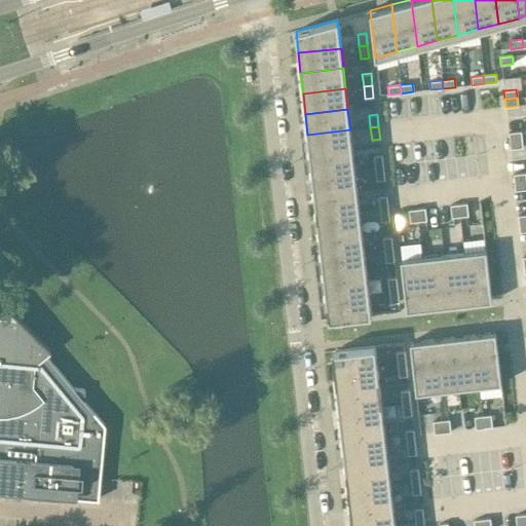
[(350,129),(307,135),(309,155),(352,150),(350,129)]
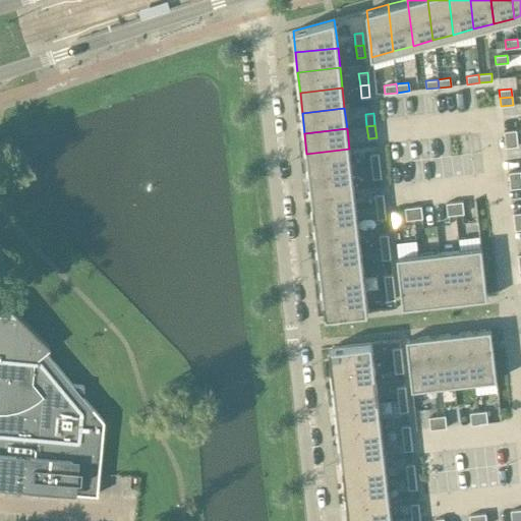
[(504,131),(505,139),(517,138),(516,129),(504,131)]
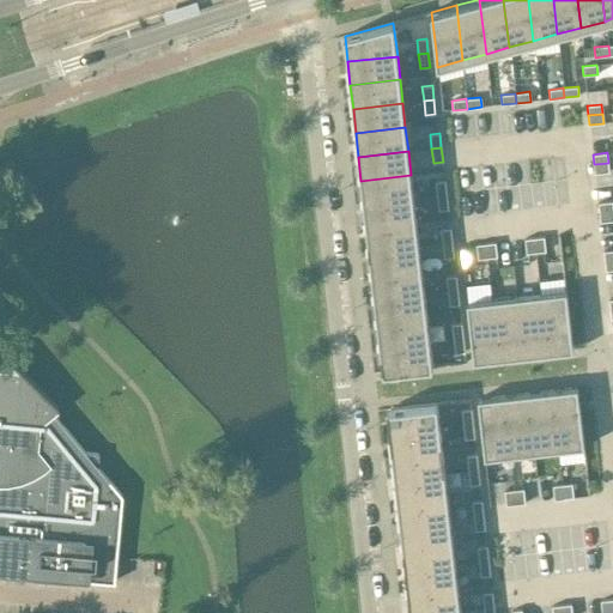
[(610,173),(608,163),(594,164),(595,174),(610,173)]
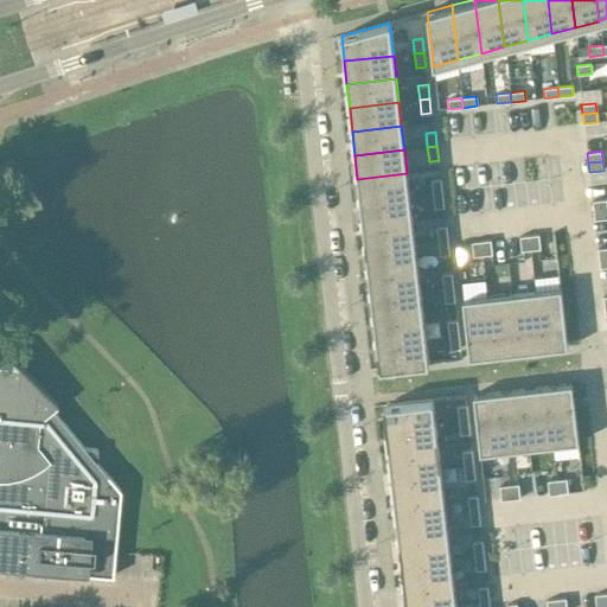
[(407,173),(357,179),(360,203),(409,197),(407,173)]
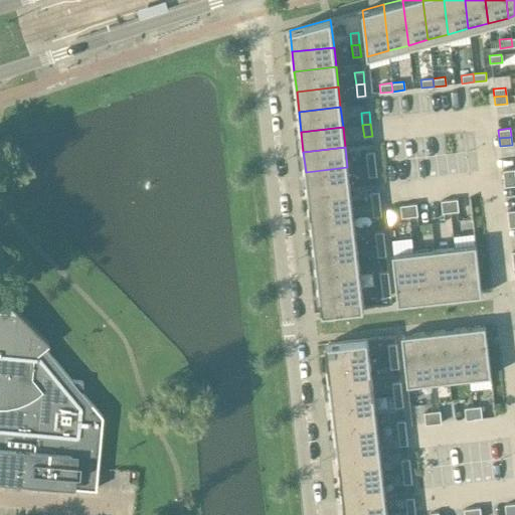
[(374,152),(365,153),(367,165),(375,164),(374,152)]
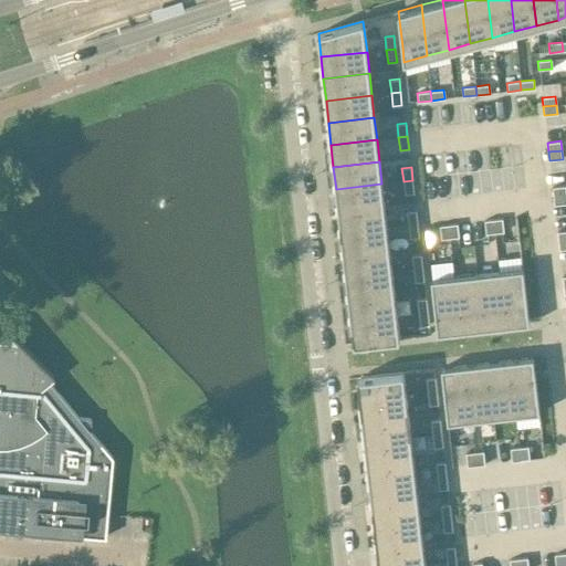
[(412,180),(404,181),(405,195),(413,194),(412,180)]
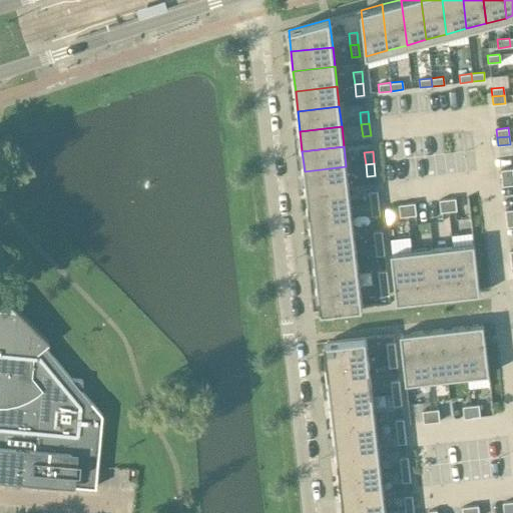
[(346,166),(305,171),(307,190),(348,186),(346,166)]
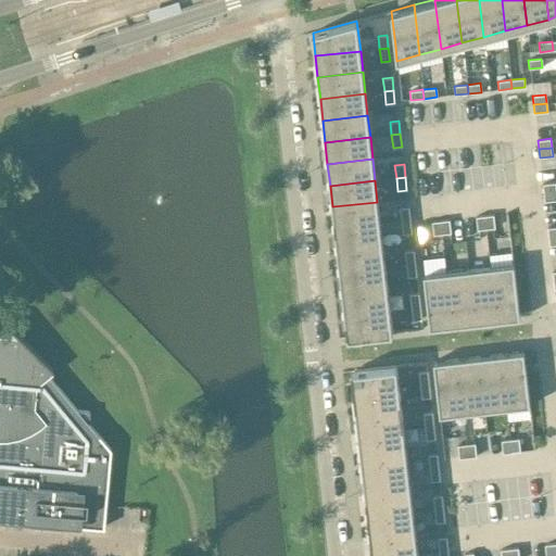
[(542,184),(543,192),(555,191),(555,187),(555,182),(542,184)]
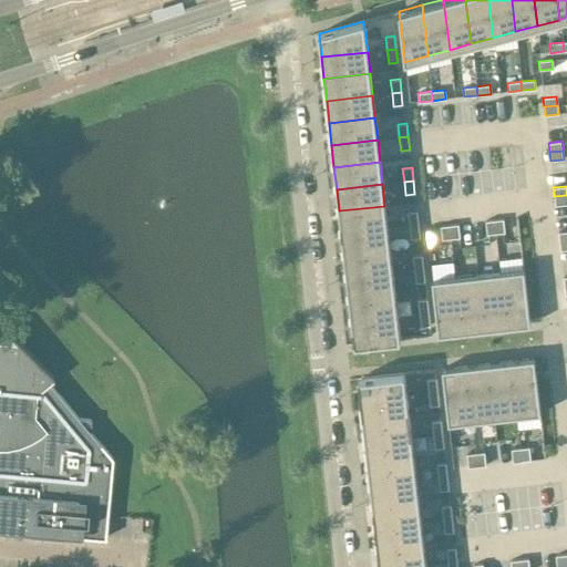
[(566,204),(566,195),(554,196),(555,206),(566,204)]
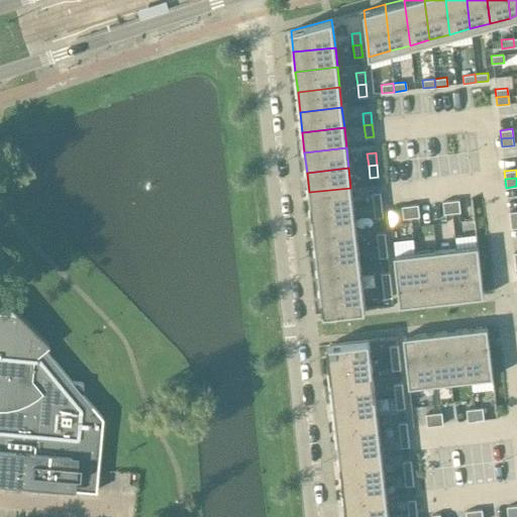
[(350,188),(309,192),(311,212),(353,208),(350,188)]
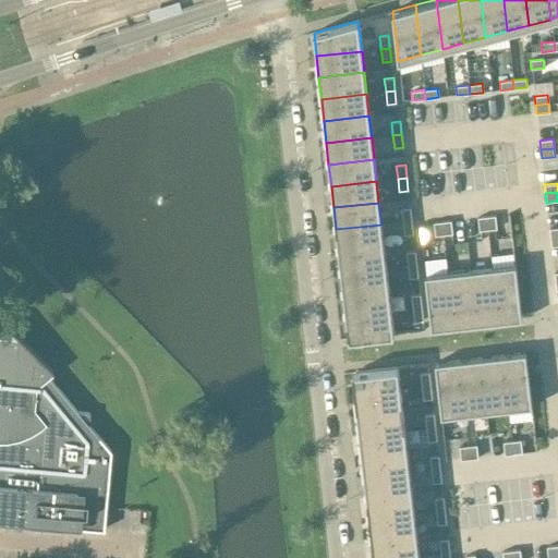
[(410,207),(401,208),(402,221),(412,220),(410,207)]
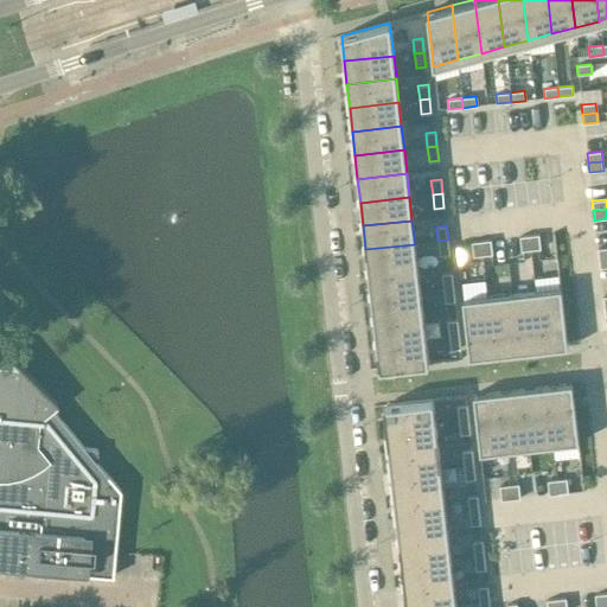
[(530,250),(529,235),(519,236),(521,251),(530,250)]
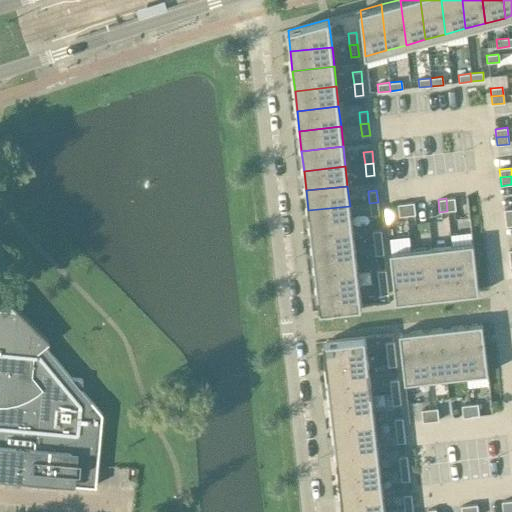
[(454,198),(446,198),(447,211),(456,210),(454,198)]
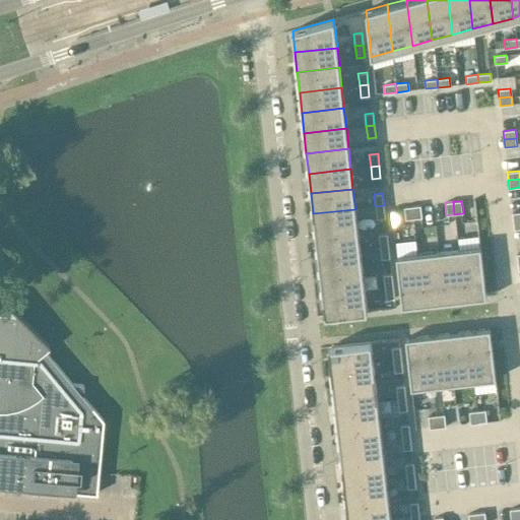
[(384,205),(375,206),(377,218),(385,217),(384,205)]
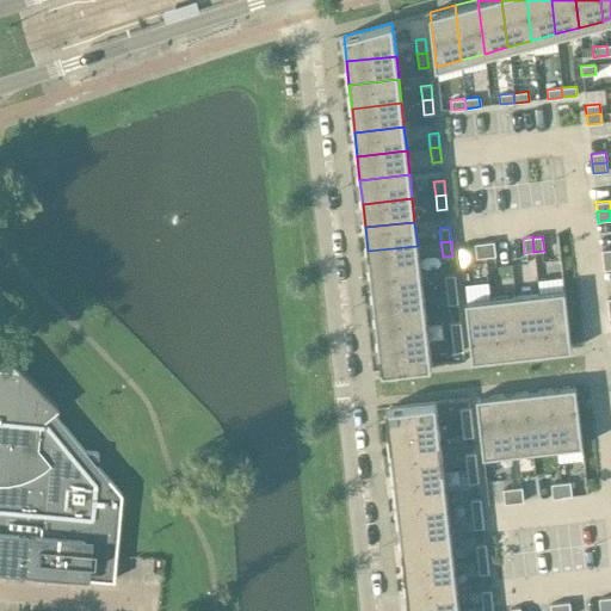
[(494,241),(485,242),(486,257),(495,255),(494,241)]
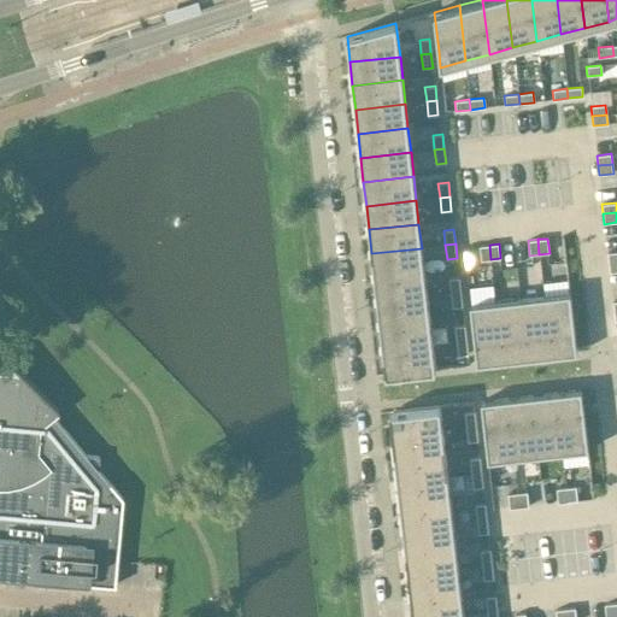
[(491,259),(489,245),(479,246),(481,260),(491,259)]
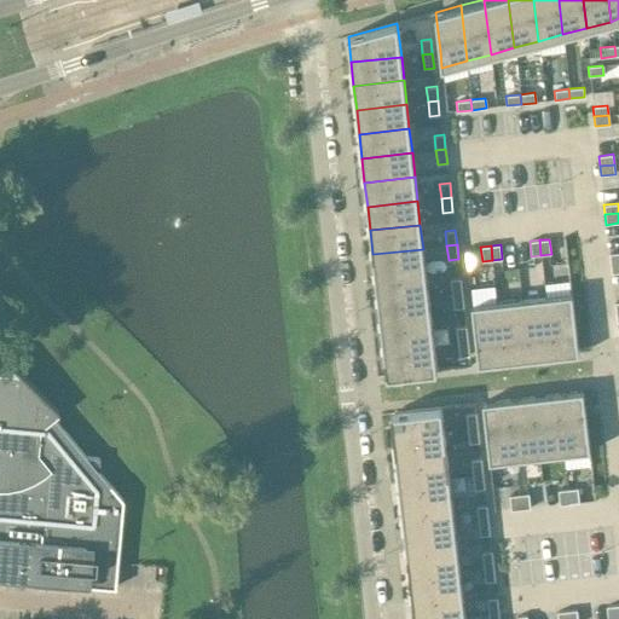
[(423,249),(372,254),(376,278),(426,272),(423,249)]
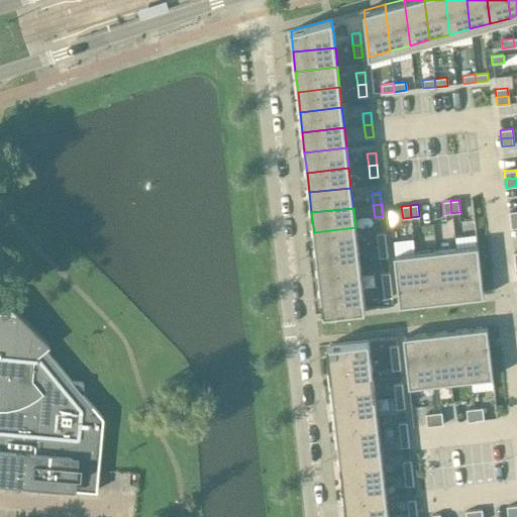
[(355,227),(314,232),(316,252),(357,247),(355,227)]
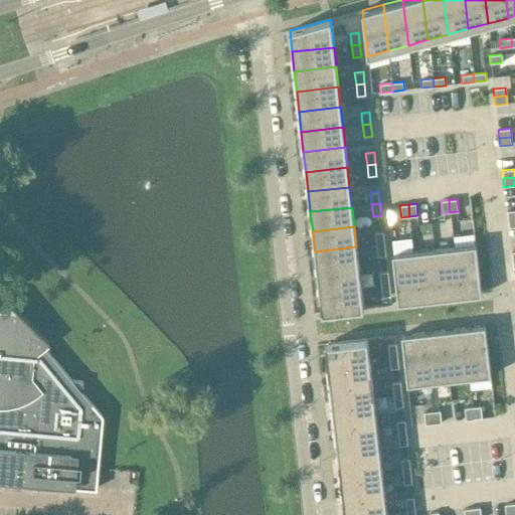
[(383,231),(375,232),(376,244),(384,243),(383,231)]
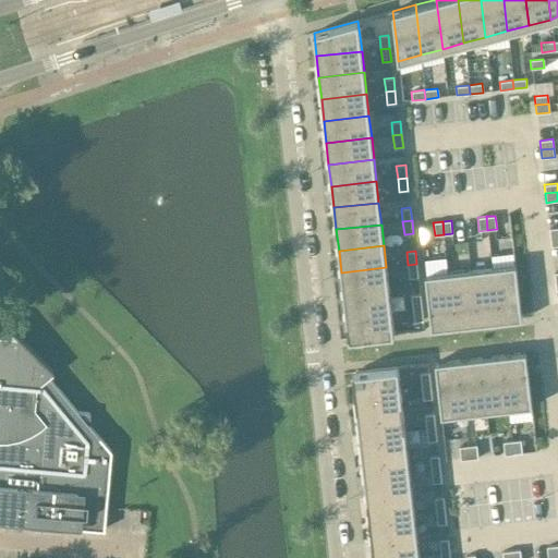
[(416,264),(408,265),(409,278),(417,277),(416,264)]
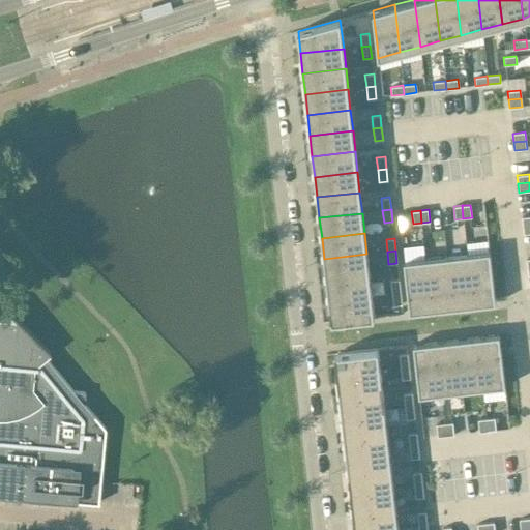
[(489,252),(467,254),(473,305),(495,303),(489,252)]
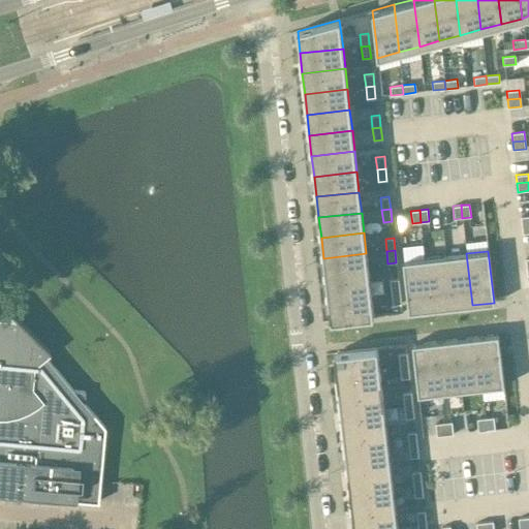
[(366,253),(323,258),(325,279),(369,274),(366,253)]
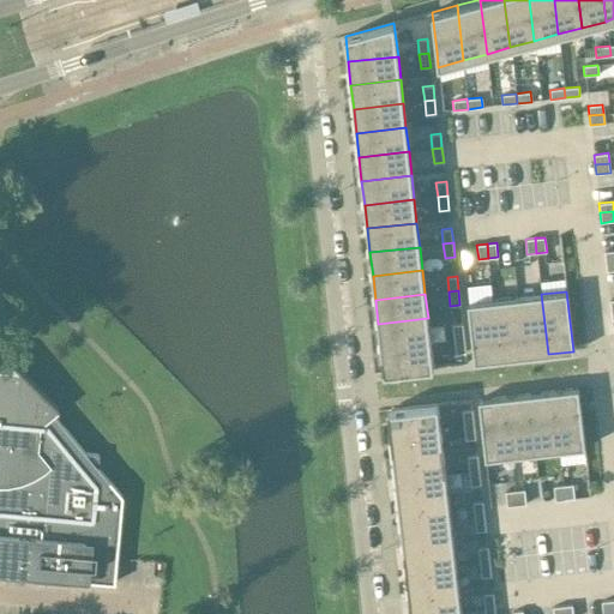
[(541,294),(517,298),(524,356),(548,354),(541,294)]
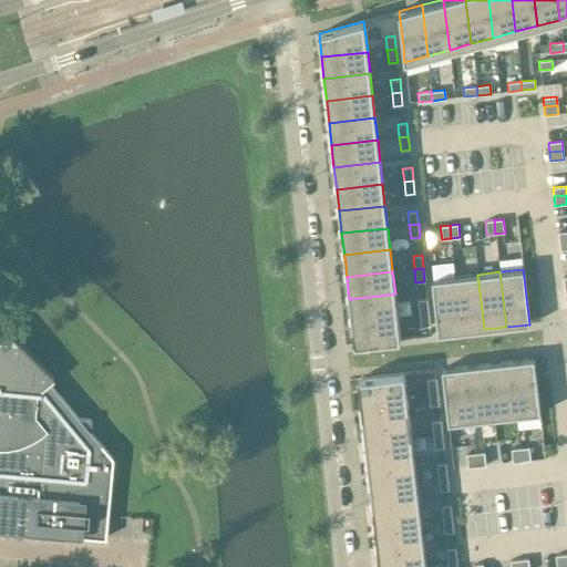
[(477,275),(455,277),(462,332),(484,329),(477,275)]
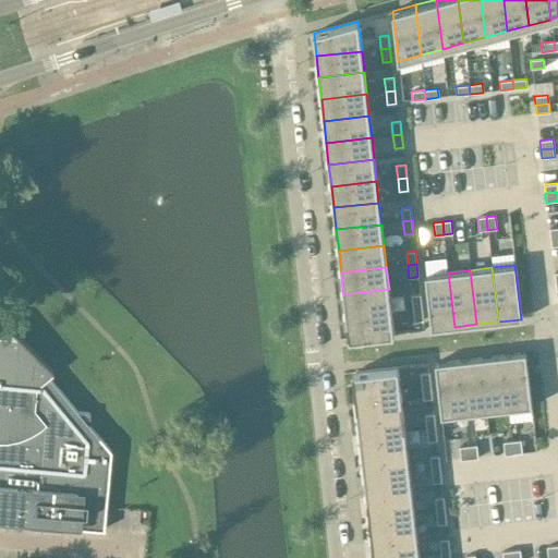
[(448,273),(425,275),(431,329),(455,327),(448,273)]
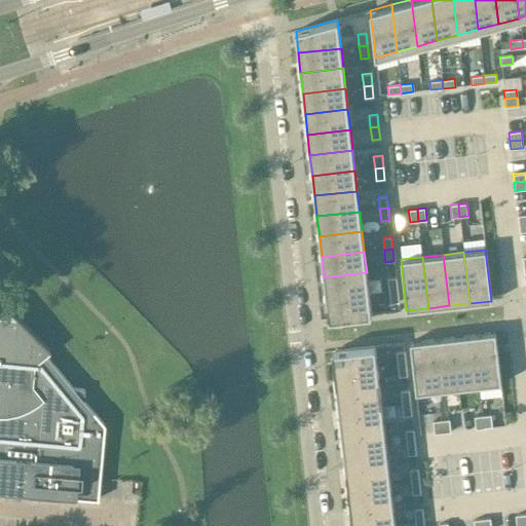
[(367,272),(324,277),(326,298),(369,293),(367,272)]
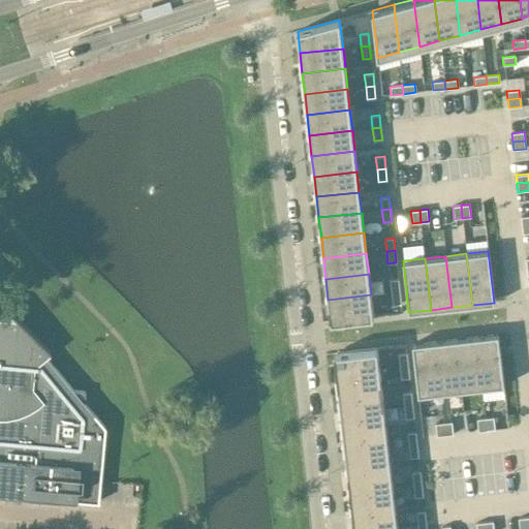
[(398,279),(390,280),(391,292),(400,291),(398,279)]
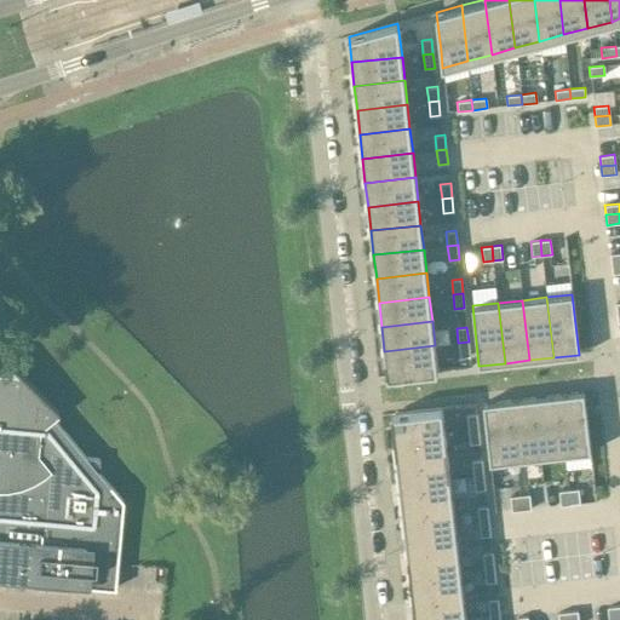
[(469,342),(458,343),(460,357),(470,356),(469,342)]
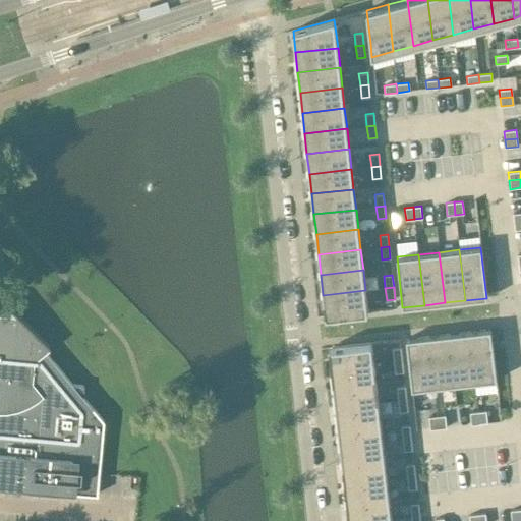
[(365,290),(323,295),(326,316),(367,311),(365,290)]
